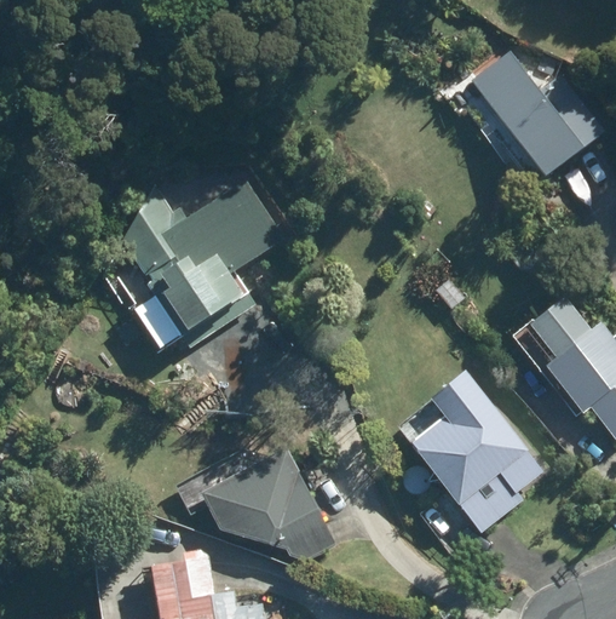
[(511,53),(472,81),(541,176),(602,132),(560,75),(539,90),(511,53)]
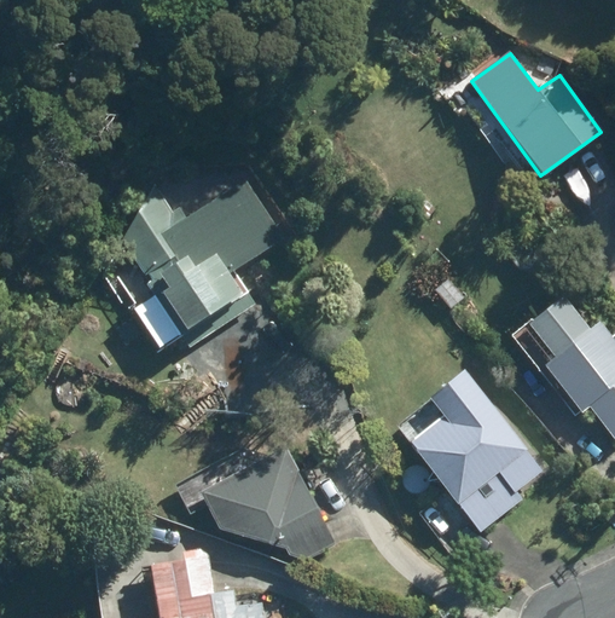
[(181,258),(155,275),(157,278),(150,283),(190,346),(256,304),(235,270),(282,240),(244,180),(164,232),(181,258)]
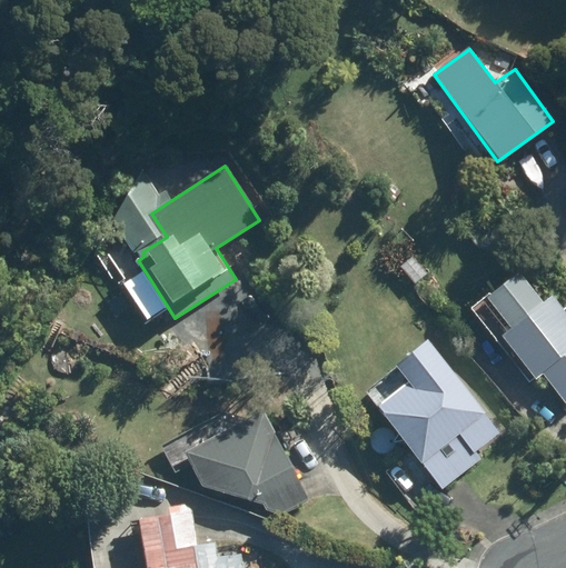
[(401,267),(415,282),(427,271),(414,257),(401,267)]
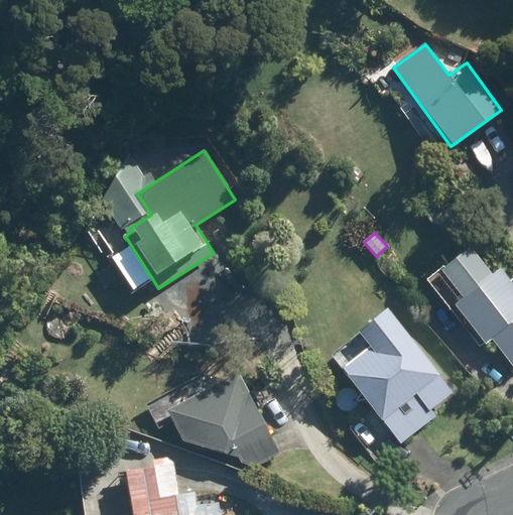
[(512,283),(499,267),(454,303),(486,344),(492,339),(512,364),(512,283)]
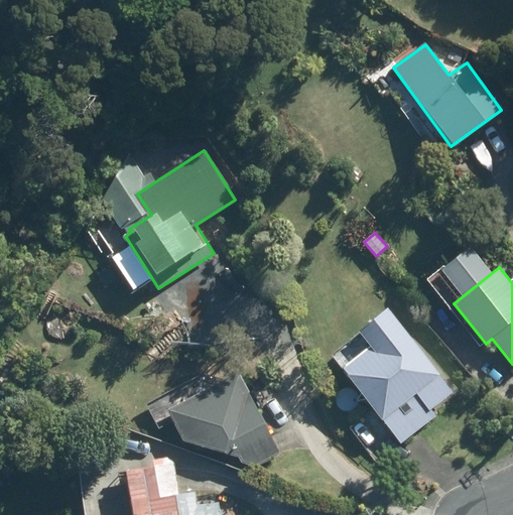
[(372,347),(343,369),(396,435),(451,393),(385,309),(359,330),(372,347)]
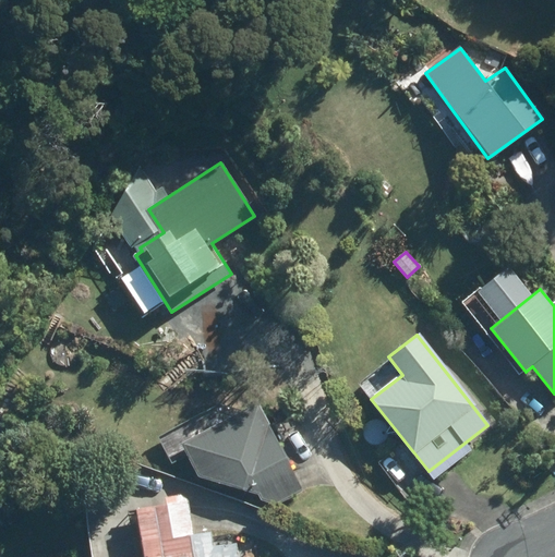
[(257,402),(180,444),(210,498),(242,482),(260,515),(304,491),(257,402)]
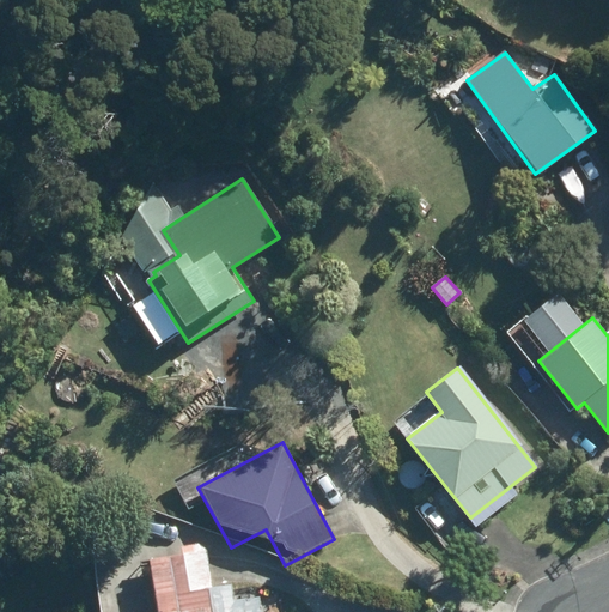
[(148,559),(157,611),(261,611),(259,598),(233,603),(231,585),(212,587),(205,550),(148,559)]
